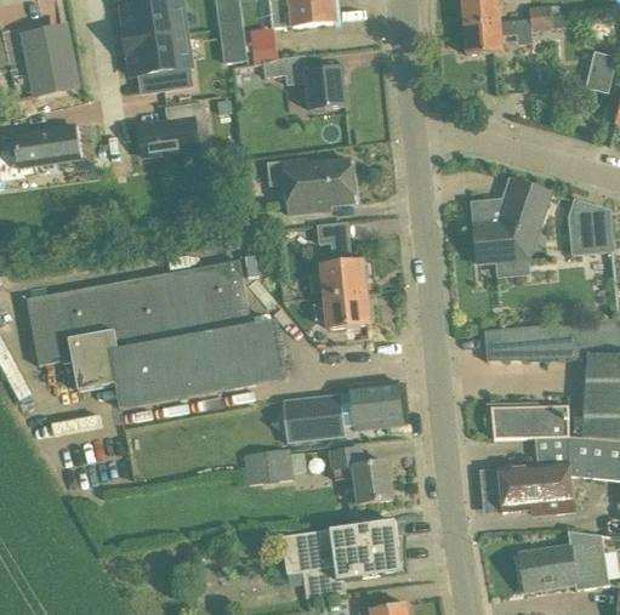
[(129,40),(186,30),(181,0),(140,0),(141,6),(124,9),(129,40)]
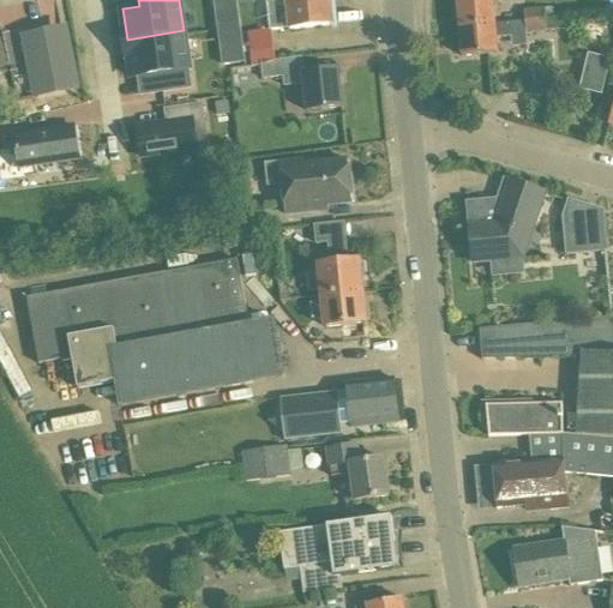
[(286,0),(288,25),(332,22),(330,0),(286,0)]
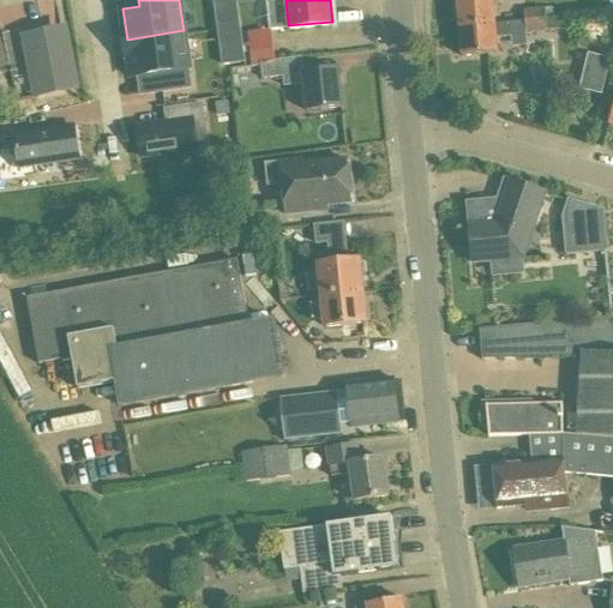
[(494,20),(494,19),(492,0),(455,0),(457,24),(494,20)]
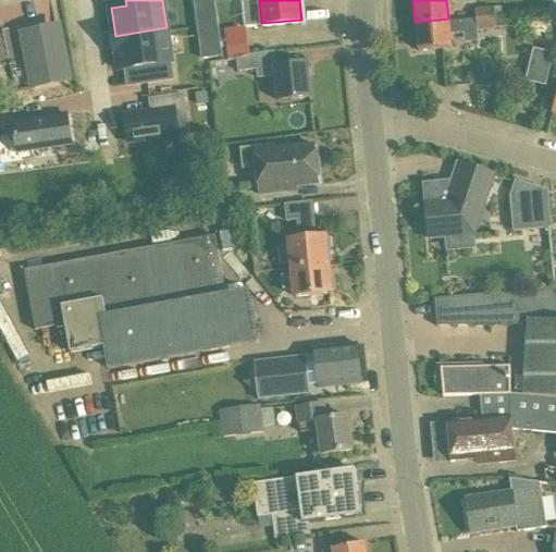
[(472,4),(473,15),(502,12),(502,2),(472,4)]
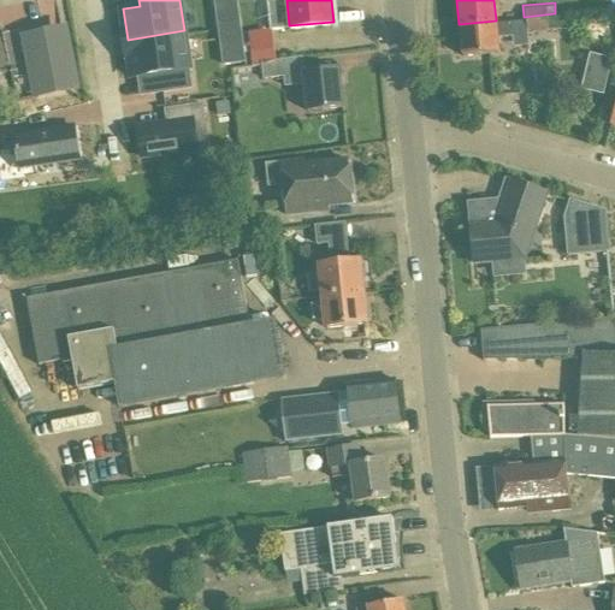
[(567,13),(555,13),(524,17),(525,29),(526,29),(568,25),(567,13)]
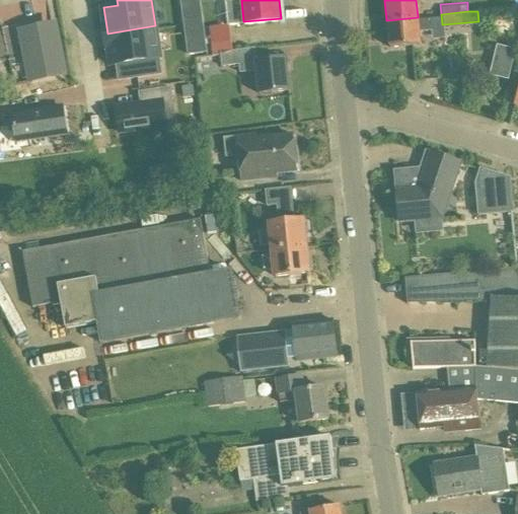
[(418,17),(386,20),(388,45),(420,42),(419,28),(431,27),(430,15),(418,16),(418,17)]
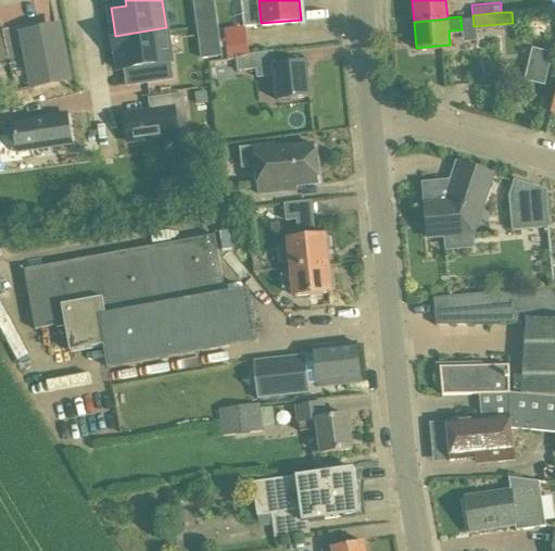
[(216,21),(196,24),(200,55),(221,52),(216,21)]
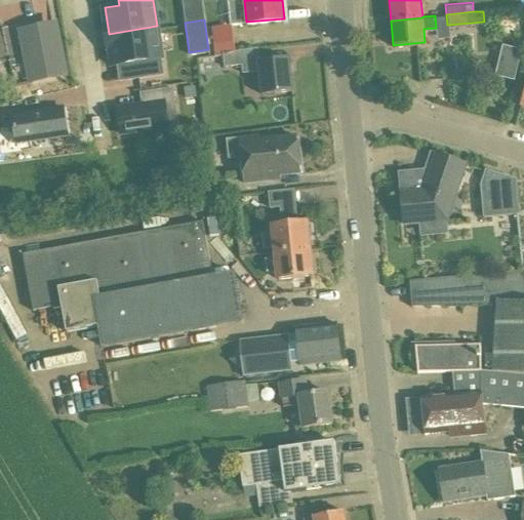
[(32,77),(62,71),(52,24),(23,29),(32,77)]
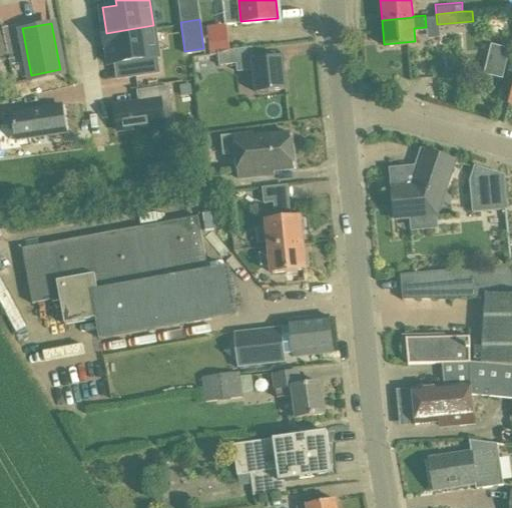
[(153,25),(106,33),(110,58),(123,56),(125,72),(159,67),(153,25)]
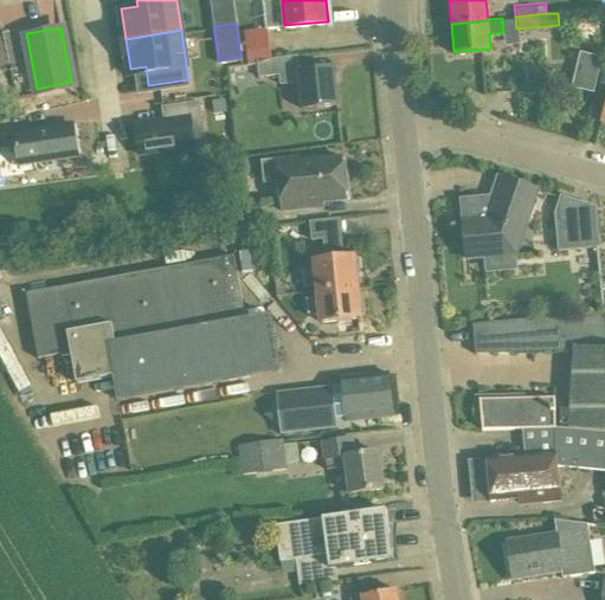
[(603,50),(578,45),(568,79),(593,85),(603,50)]
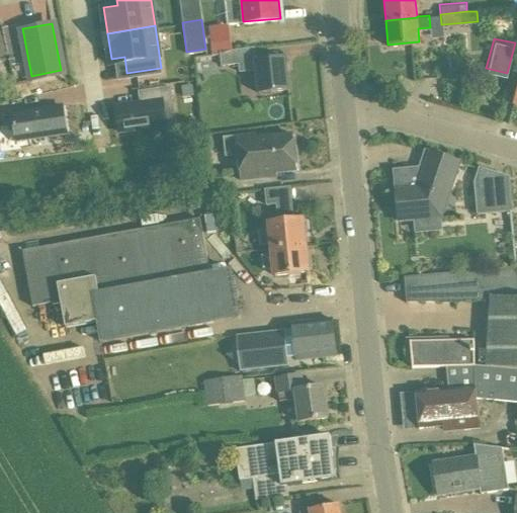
[(231,48),(211,51),(212,53),(220,52),(221,63),(238,61),(238,69),(254,68),(257,91),(287,88),(284,55),(255,58),(253,45),(231,48)]
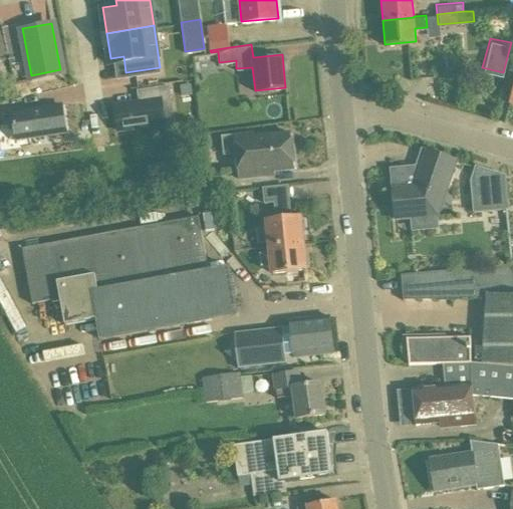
[(190,81),(179,82),(181,93),(192,92),(190,81)]
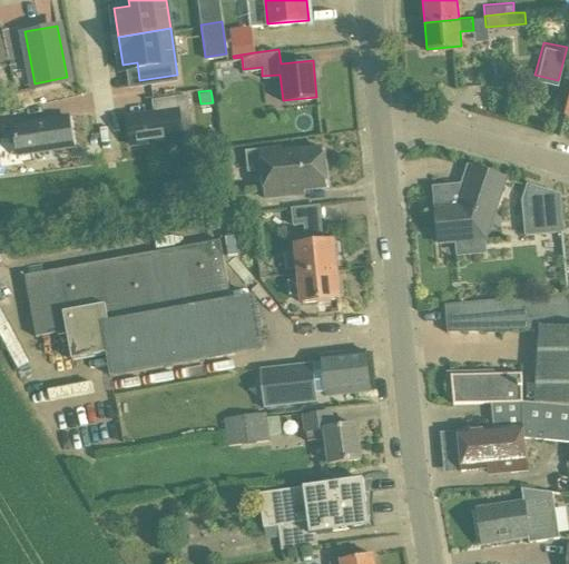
[(157,110),(129,114),(133,141),(183,135),(180,111),(189,110),(187,94),(156,97),(157,110)]
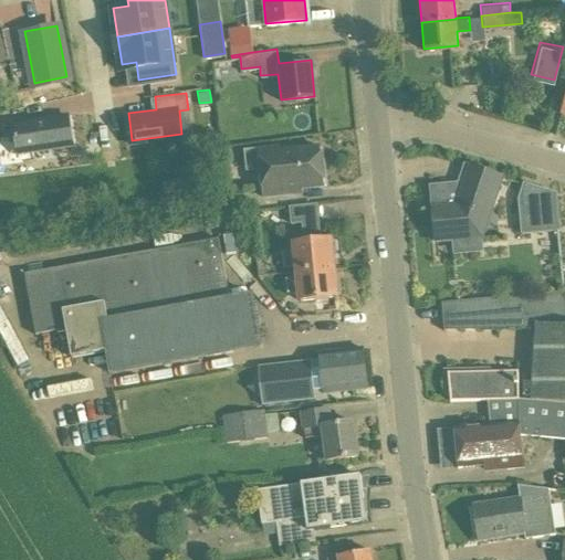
[(281,122),(286,139),(302,134),(296,116),(281,122)]
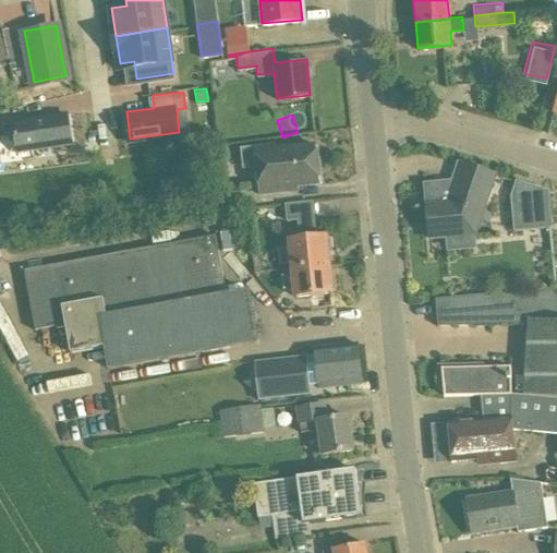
[(8,128),(14,158),(64,148),(59,118),(8,128)]
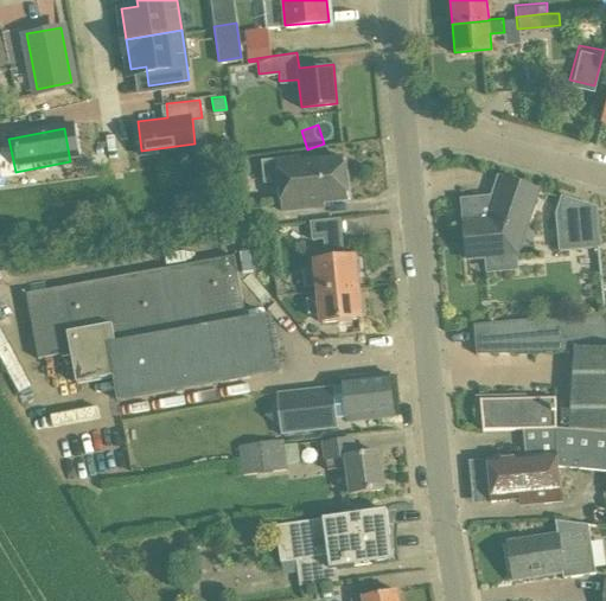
[(348,198),(343,154),(285,160),(285,157),(262,159),(263,179),(279,178),(282,209),(324,204),(324,200),(348,198)]
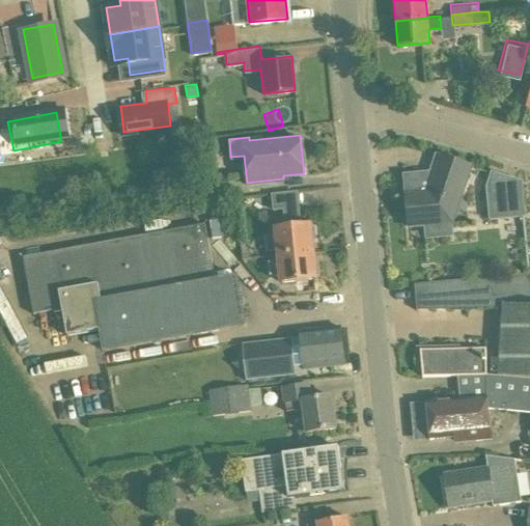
[(408,224),(451,220),(449,196),(459,195),(471,163),(435,151),(429,168),(402,171),(408,224)]
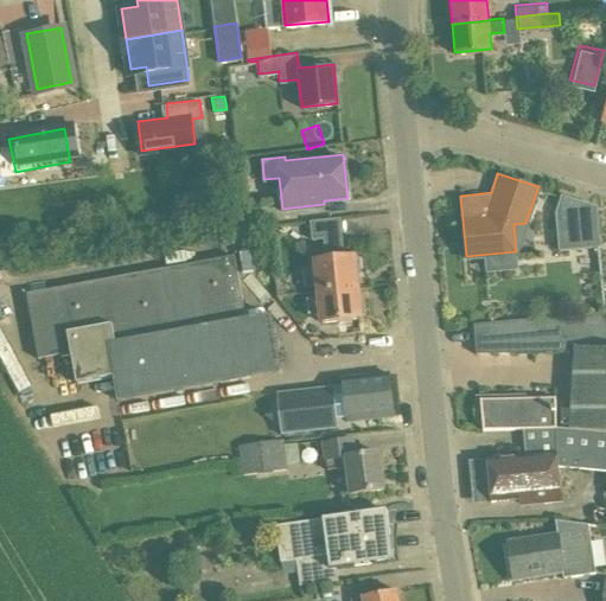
[(559,247),(599,243),(595,204),(561,193),(555,211),(559,247)]
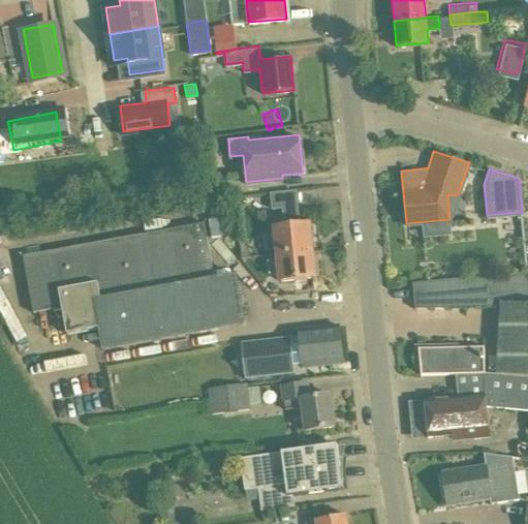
[(228,194),(226,171),(195,174),(197,191),(204,190),(204,197),(228,194)]
